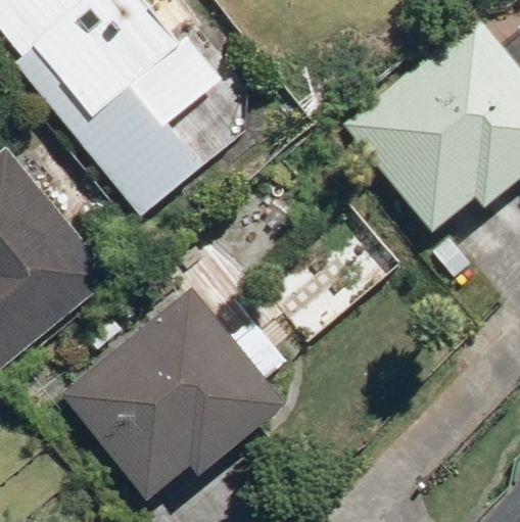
[(0,28),(22,55),(13,62),(139,218),(205,164),(169,120),(221,79),(185,35),(178,41),(144,0),(0,0),(0,28)]
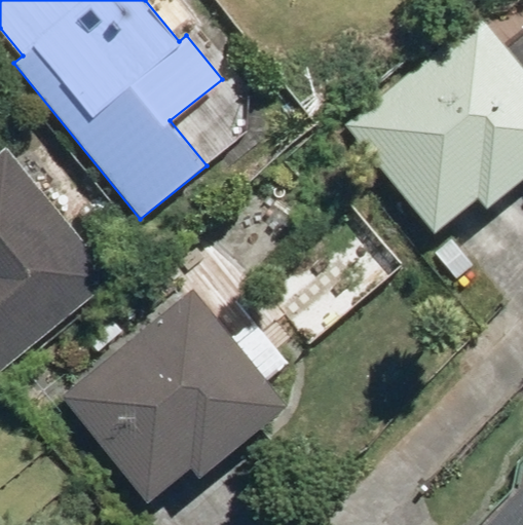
[(522,25),(500,43),(478,14),(344,122),(434,232),(479,196),(487,205),(522,176),(522,25)]
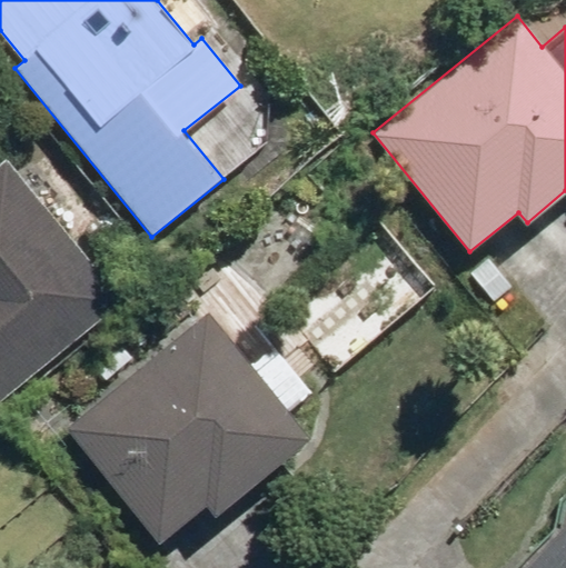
[(0,402),(123,305),(7,159),(0,165),(0,402)]
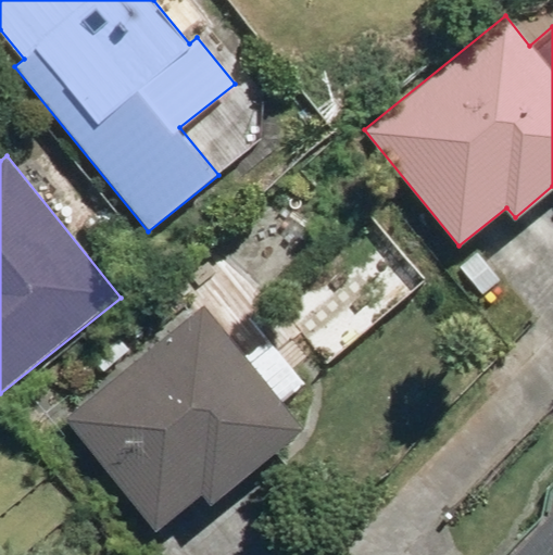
[(65,420),(156,529),(202,491),(213,503),(305,426),(203,305),(65,420)]
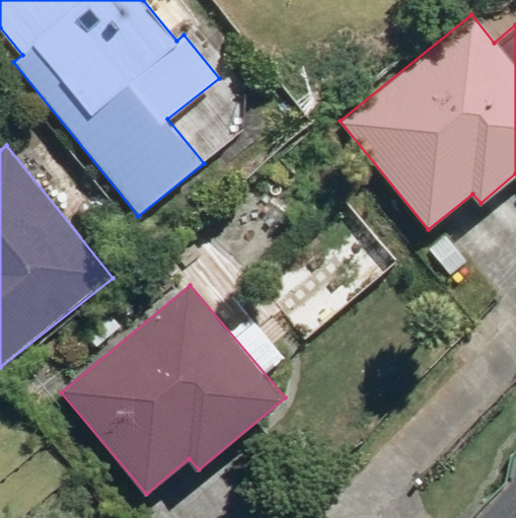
[(515,517),(515,477),(474,517),(515,517)]
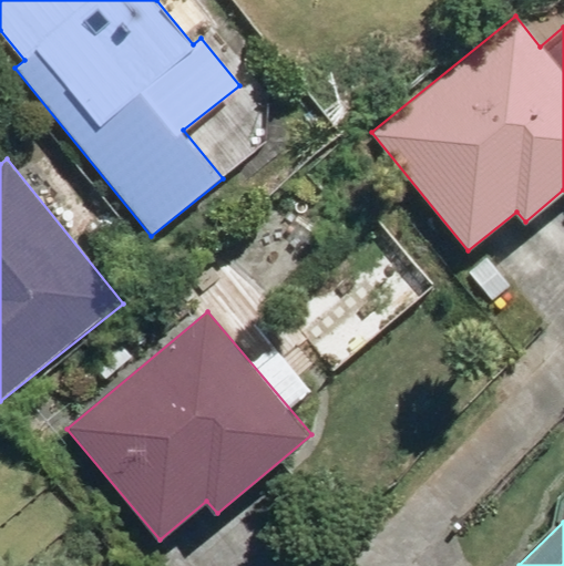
All buildings are outlined.
